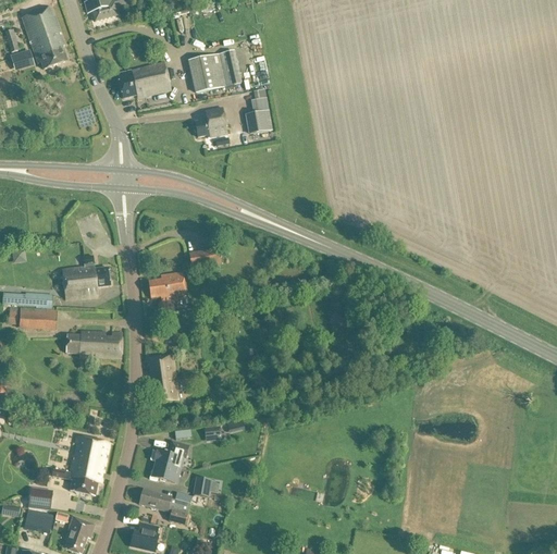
[(95,21),(118,15),(114,0),(85,0),(88,13),(93,12),(95,21)]
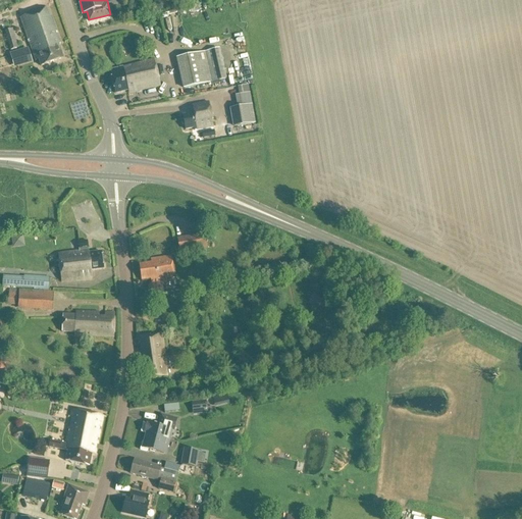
[(49,7),(20,15),(31,46),(33,50),(36,59),(39,58),(41,65),(63,58),(58,44),(61,43),(49,7)]
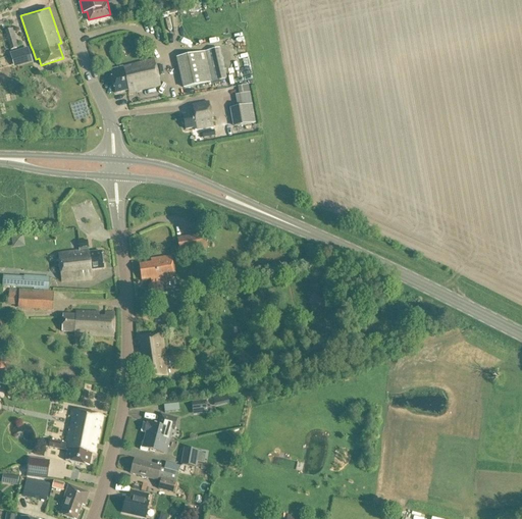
[(10,48),(18,46),(12,27),(4,30),(10,48)]
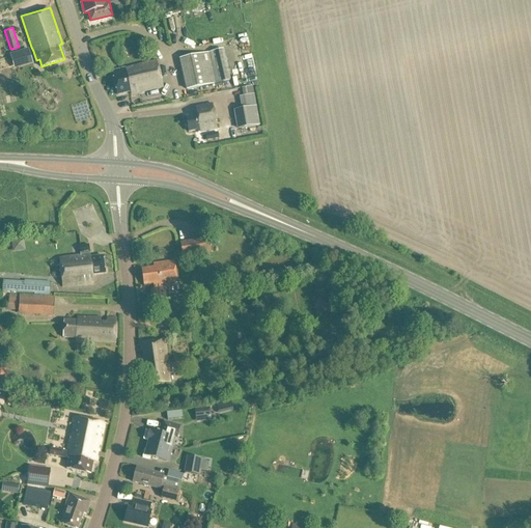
[(25,48),(10,52),(14,62),(28,58),(25,48)]
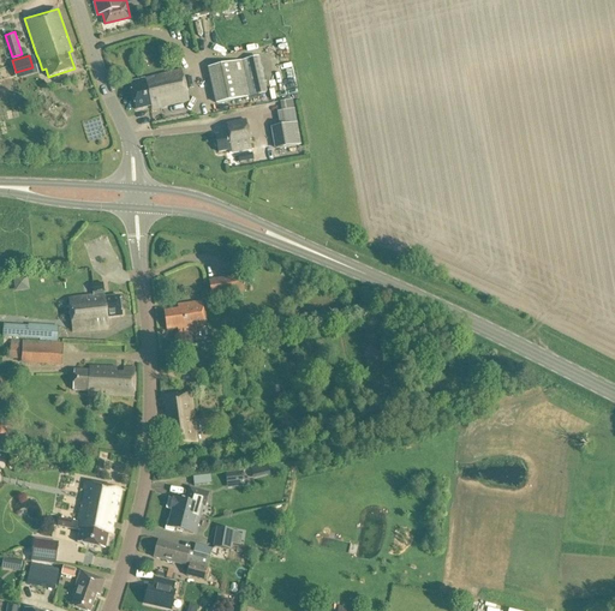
[(258,55),(207,66),(215,102),(266,91),(258,55)]
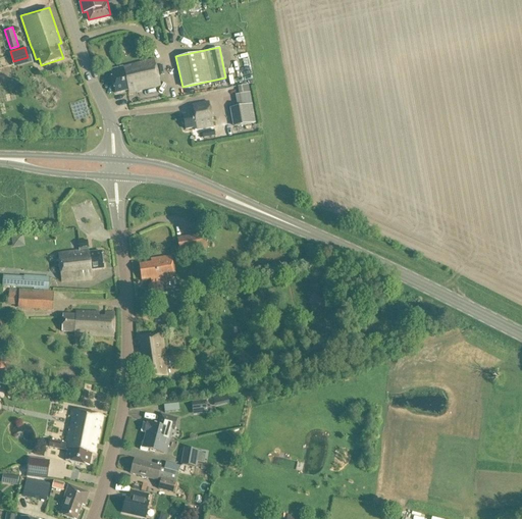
[(154,58),(110,68),(115,92),(127,89),(128,92),(161,85),(154,58)]
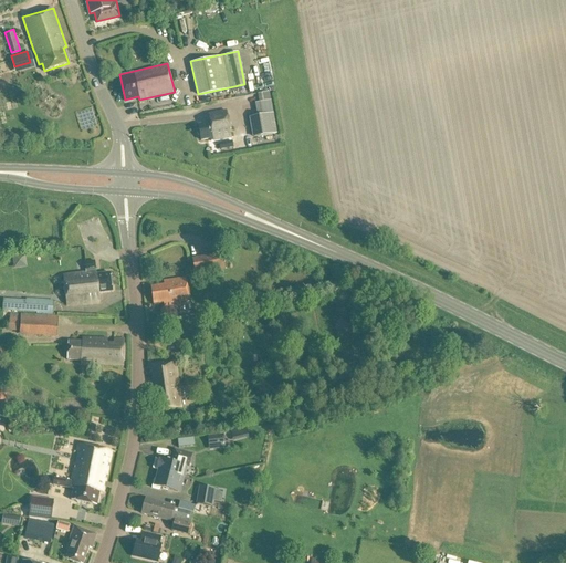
[(258,92),(259,100),(271,97),(270,90),(258,92)]
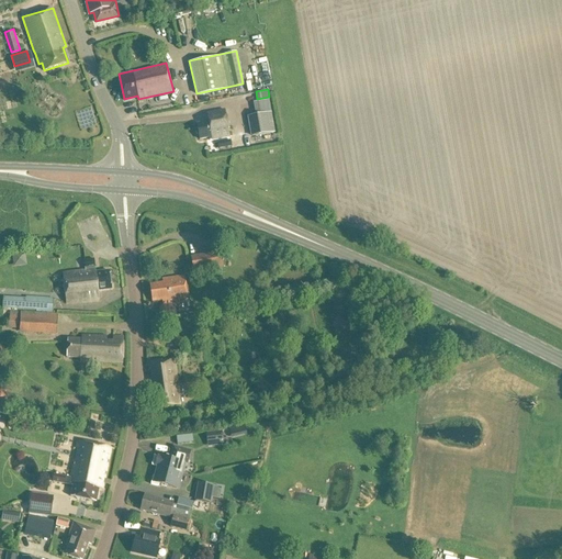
[(210,137),(231,134),(225,108),(208,111),(209,119),(198,121),(200,136),(210,135),(210,137)]
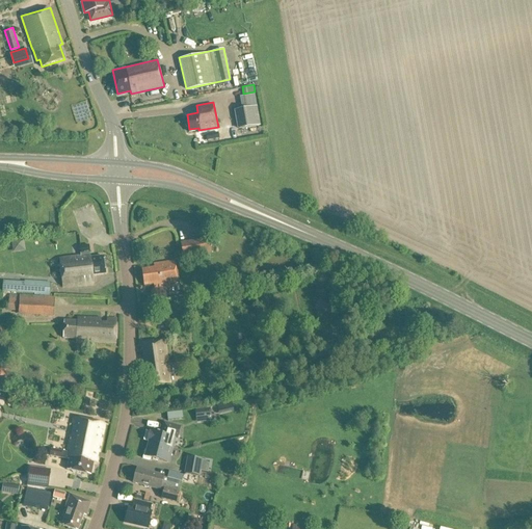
[(260,123),(257,105),(234,109),(238,127),(260,123)]
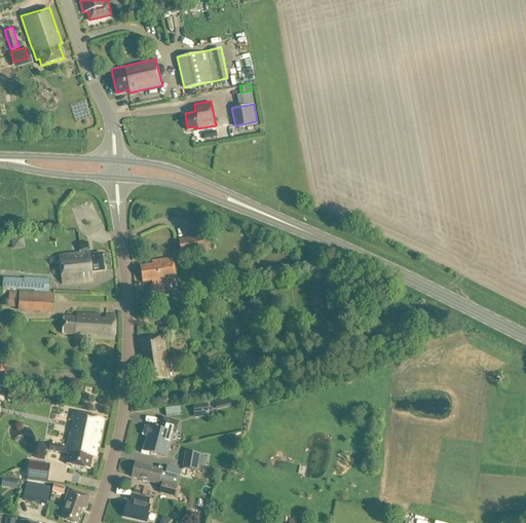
[(28,233),(15,234),(15,246),(28,246),(28,233)]
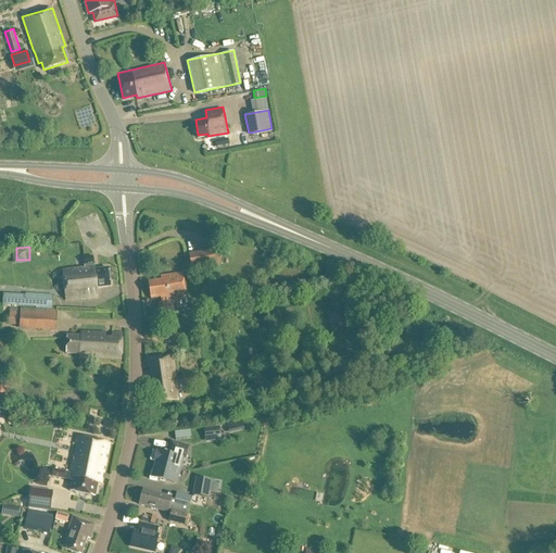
[(217,248),(189,252),(190,254),(192,267),(209,264),(219,263),(217,248)]
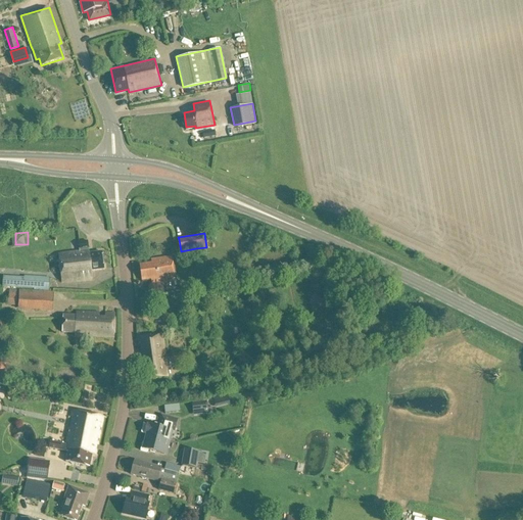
[(100,250),(89,251),(88,239),(79,240),(80,249),(57,252),(60,281),(91,277),(91,269),(102,268),(100,250)]
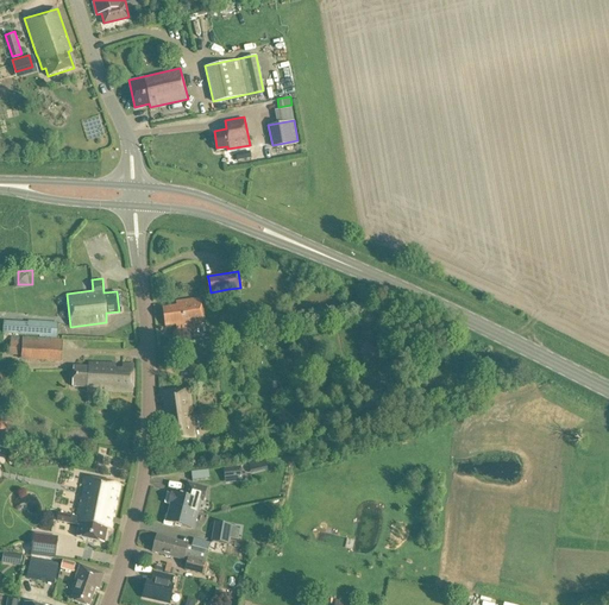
[(193,321),(201,320),(198,297),(175,301),(175,304),(162,306),(164,325),(174,322),(175,326),(193,325),(193,321)]
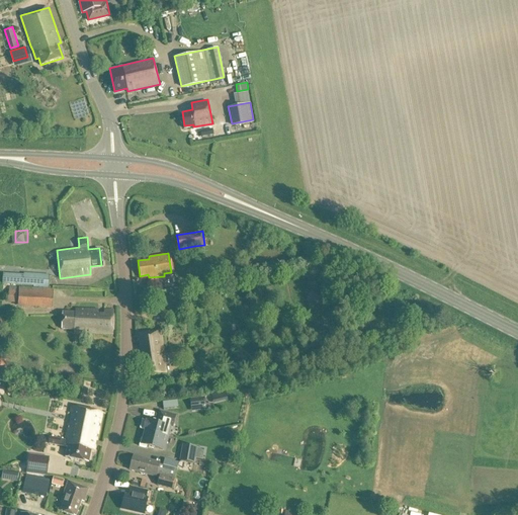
[(3,271),(2,281),(29,283),(29,285),(48,286),(49,272),(23,271),(23,272),(3,271)]
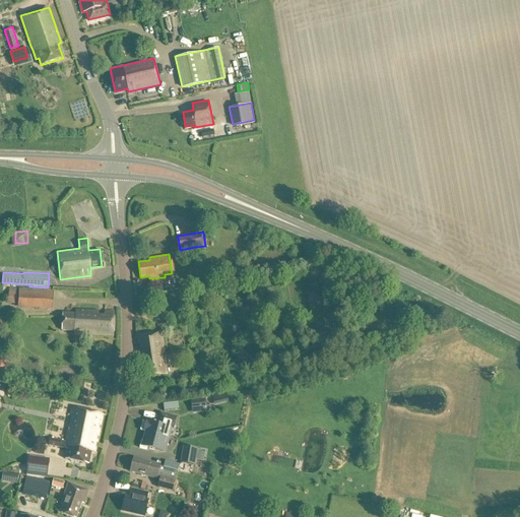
[(19,285),(18,291),(17,305),(52,308),(53,288),(19,285)]
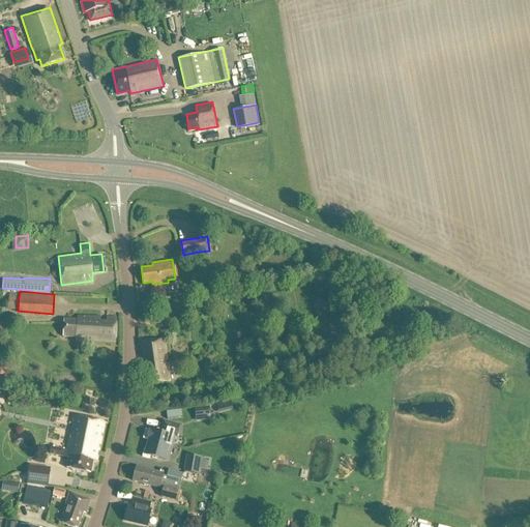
[(183,301),(170,303),(171,315),(185,313),(183,301)]
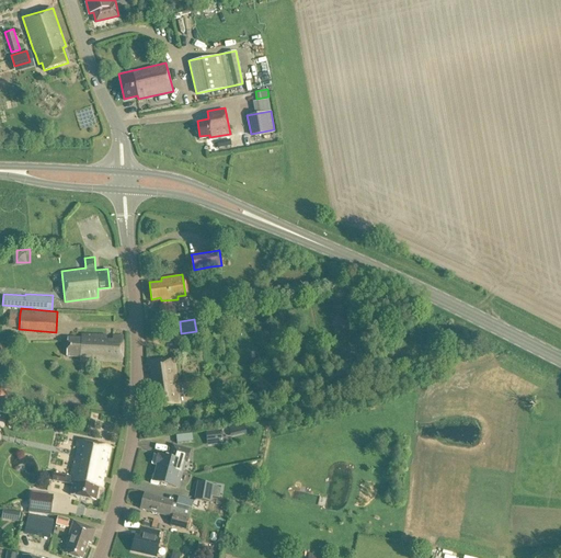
[(121,361),(122,336),(112,334),(112,341),(105,341),(105,334),(80,333),(80,338),(67,337),(66,354),(78,355),(78,359),(121,361)]
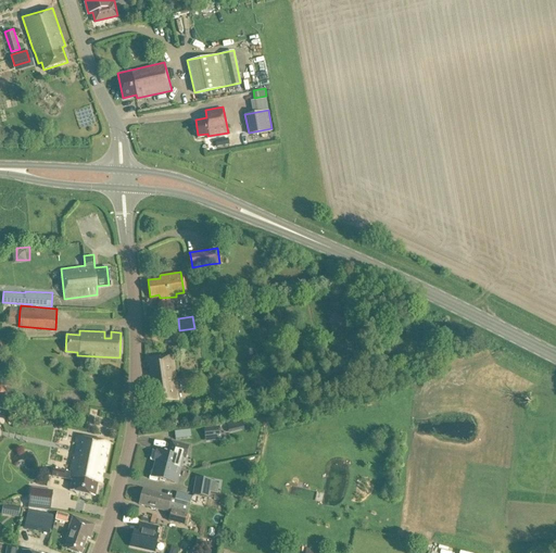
[(171,353),(144,355),(146,367),(148,366),(149,373),(147,374),(147,384),(149,384),(150,390),(152,390),(154,401),(176,399),(175,387),(174,384),(202,380),(201,372),(173,375),(171,353)]
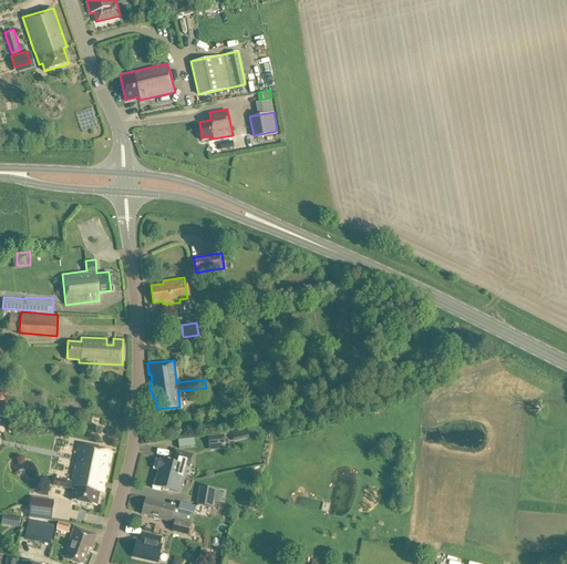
[(1,380),(1,398),(11,398),(11,380),(1,380)]
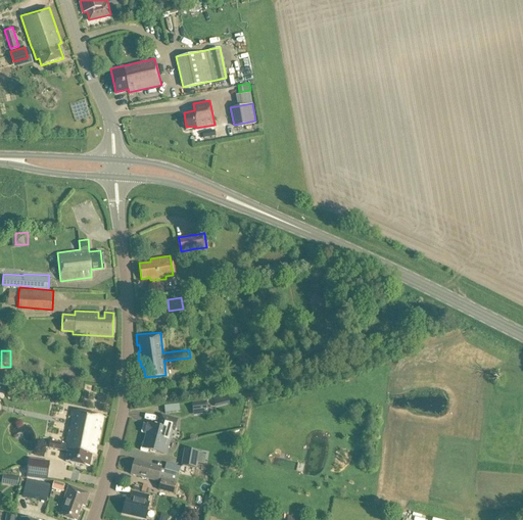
[(193,414),(207,412),(206,398),(191,400),(193,414)]
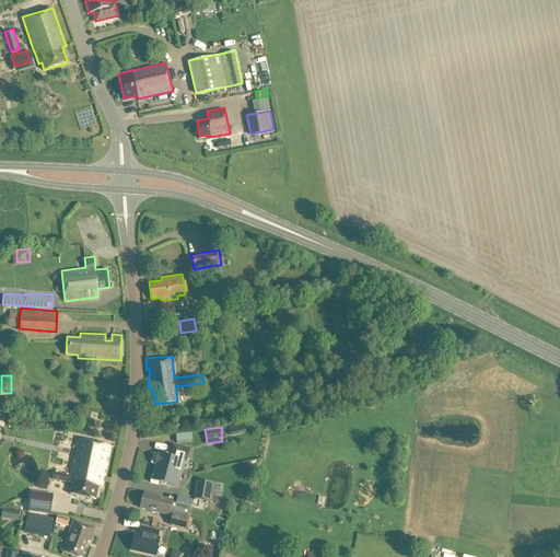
[(78,438),(70,474),(54,470),(51,477),(72,482),(70,494),(95,498),(98,485),(102,485),(111,445),(78,438)]
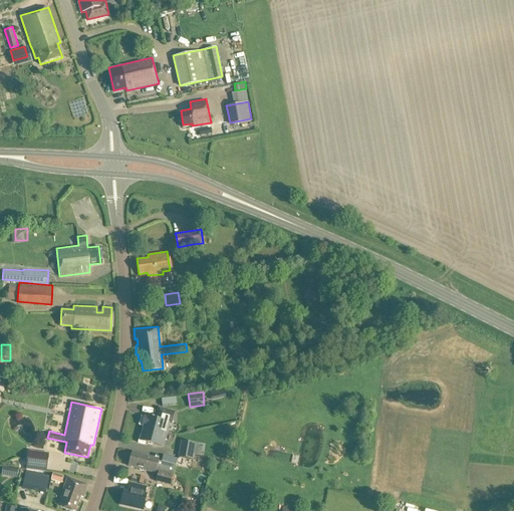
[(144,425),(143,428),(151,430),(152,428),(167,432),(170,421),(171,421),(174,411),(158,407),(156,415),(154,415),(154,418),(141,415),(139,424),(144,425)]
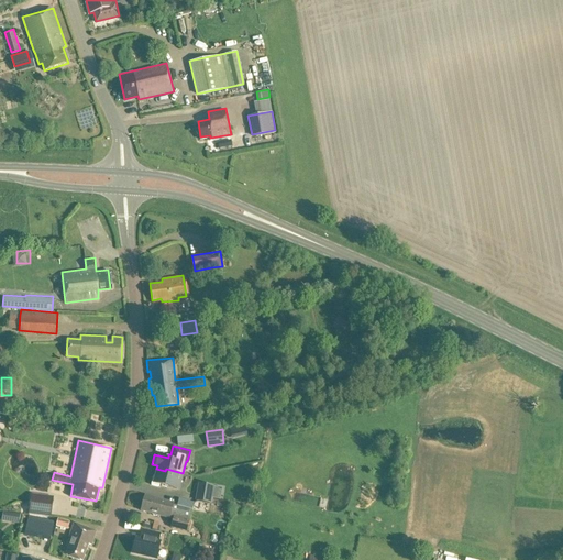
[(165,471),(156,469),(154,475),(153,474),(151,483),(159,485),(159,483),(176,487),(178,482),(180,483),(183,473),(166,469),(165,471)]
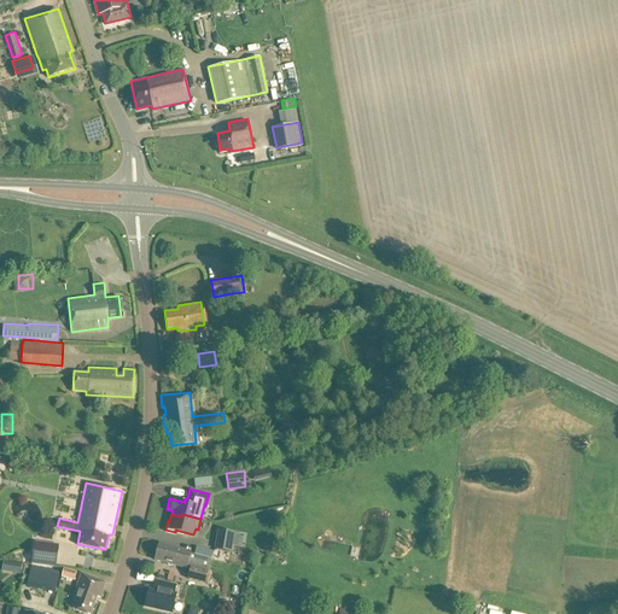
[(229,550),(233,531),(219,528),(216,548),(229,550)]
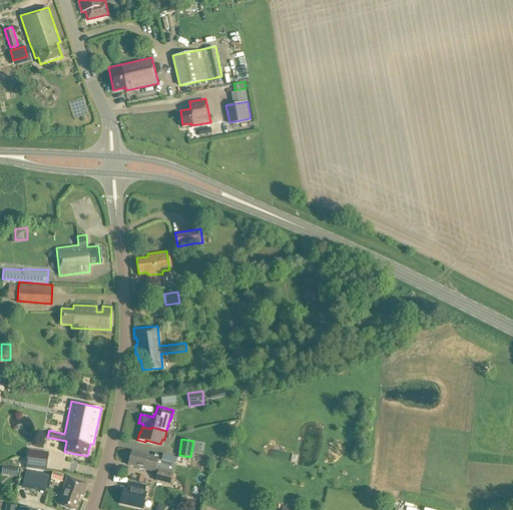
[(48,451),(28,448),(25,466),(46,469),(48,451)]
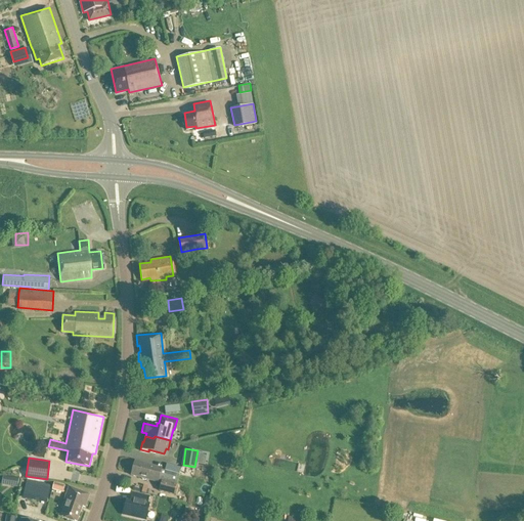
[(162,467),(135,460),(131,474),(157,481),(158,480),(161,481),(159,488),(173,491),(174,488),(178,473),(161,469),(162,467)]
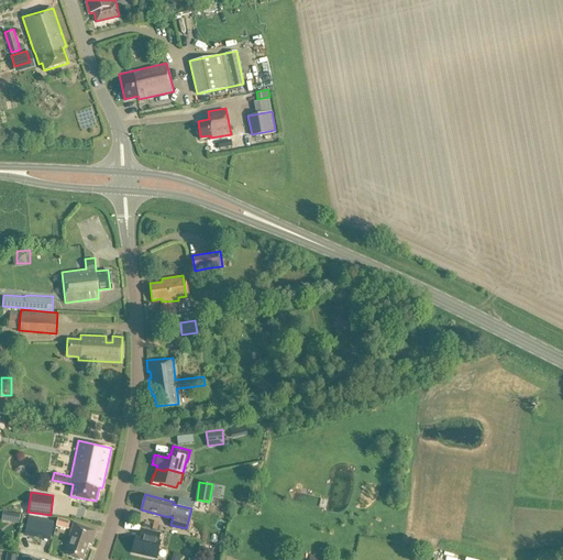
[(2,512),(1,519),(18,523),(19,514),(2,512)]
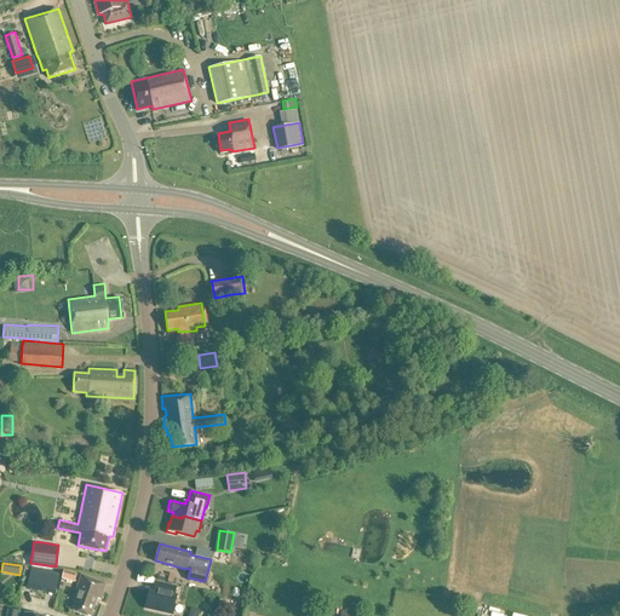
[(76,571),(64,568),(62,576),(74,580),(76,571)]
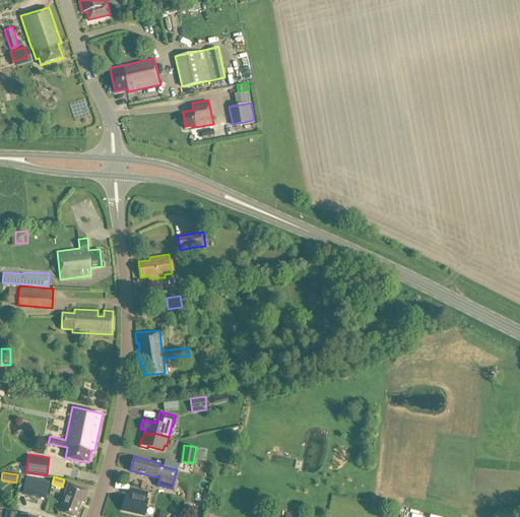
[(76,516),(78,509),(81,502),(84,502),(88,490),(68,482),(58,510),(76,516)]
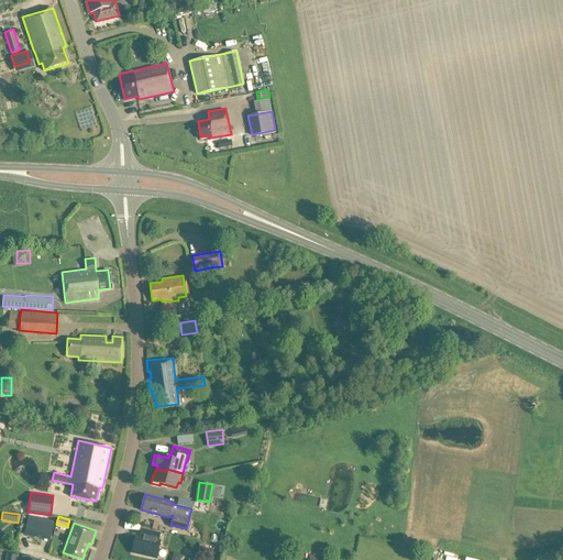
[(157,539),(159,533),(142,528),(140,541),(135,540),(132,551),(156,557),(159,540),(157,539)]
